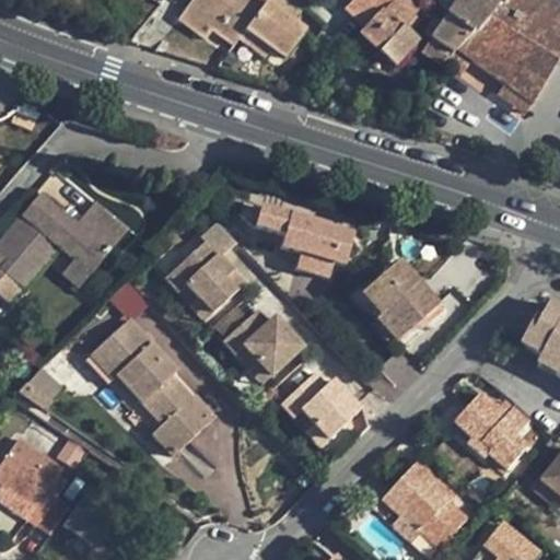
[(212,32),(232,48),(237,42),(244,33),(265,2),(261,0),(193,0),(184,12),(212,32)]
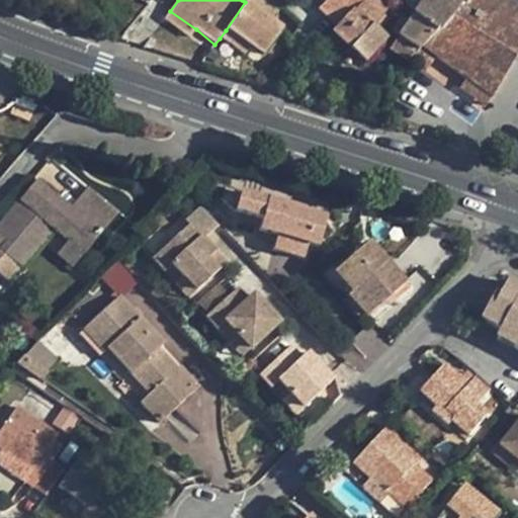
[(251,0),(249,5),(245,3),(226,30),(250,49),(263,58),(282,29),(269,20),(278,7),(268,0),(251,0)]
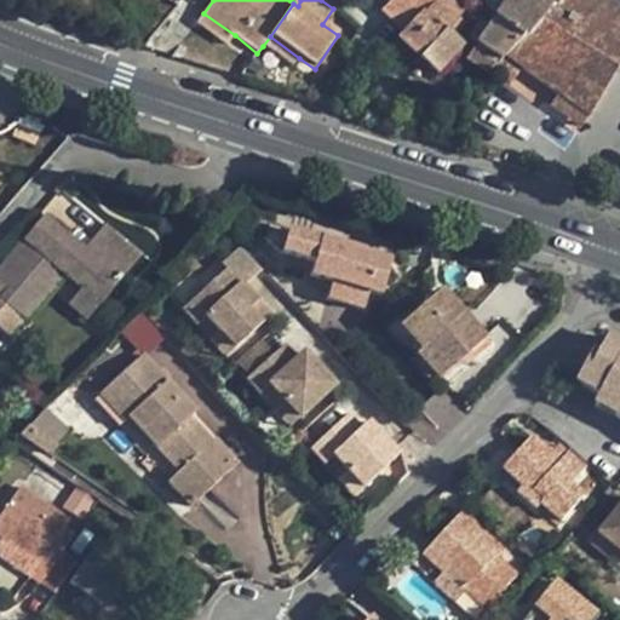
[(391,0),(382,11),(403,33),(422,12),(432,0),(391,0)]
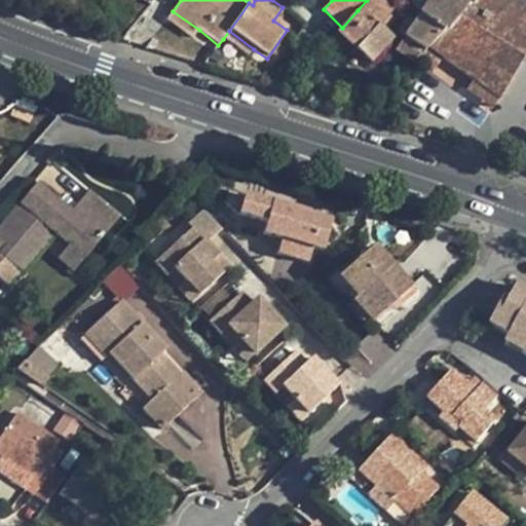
[(390,12),(377,0),(368,0),(359,11),(358,10),(342,28),(338,31),(337,33),(370,65),(390,41),(382,33),(396,19),(389,13),(390,12)]
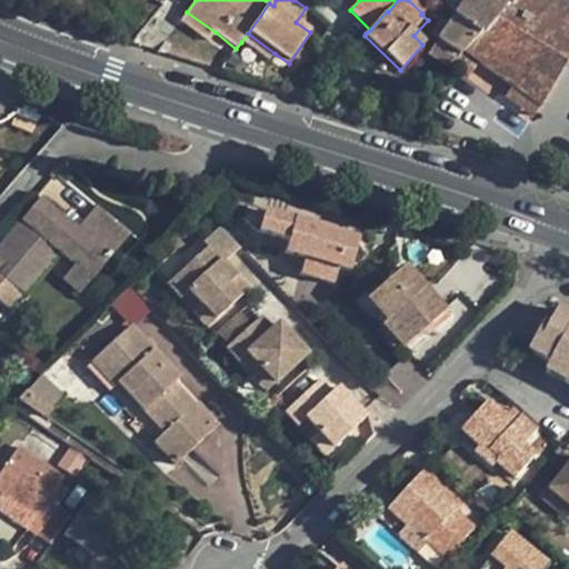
[(436,0),(435,3),(451,19),(463,0),(436,0)]
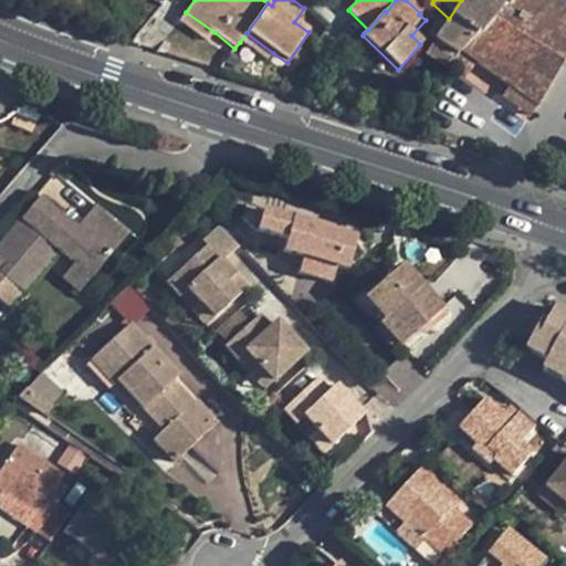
[(454,59),(448,65),(465,77),(477,63),(509,87),(536,107),(537,108),(565,58),(565,7),(557,2),(553,0),(512,0),(509,8),(503,4),(493,21),(474,38),(461,52),(454,59)]
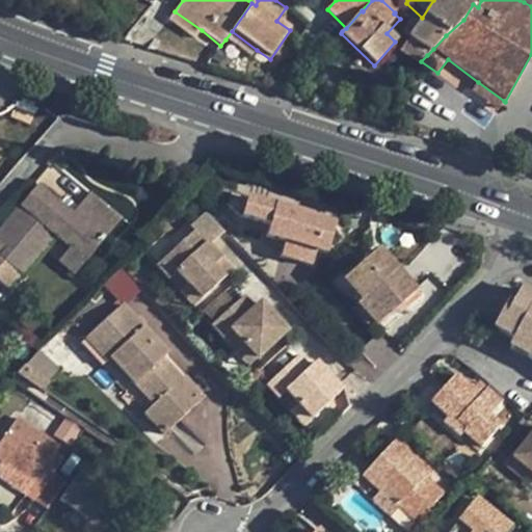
[(466,0),(433,0),(422,18),(446,35),(463,20),(473,4),(466,0)]
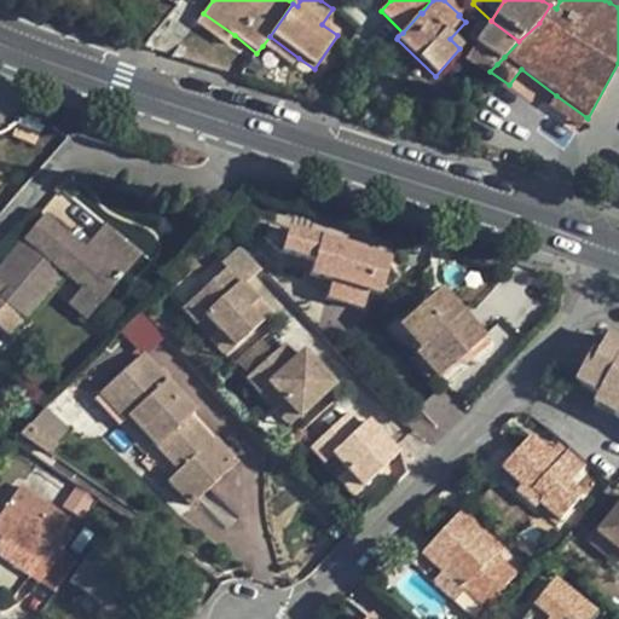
[(235,35),(203,13),(196,23),(226,47),(235,35)]
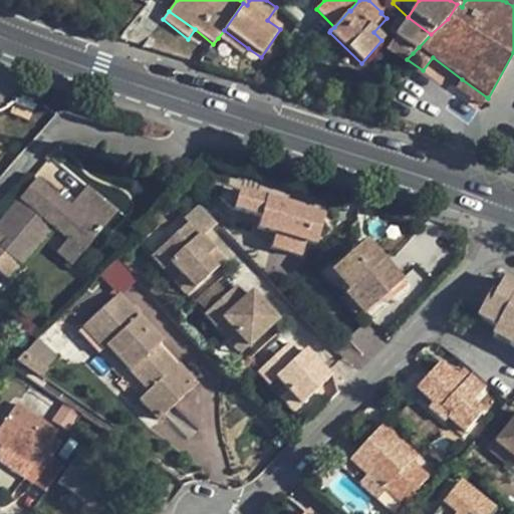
[(394,38),(384,51),(401,63),(411,51),(413,53),(419,47),(431,34),(408,17),(404,23),(394,38)]
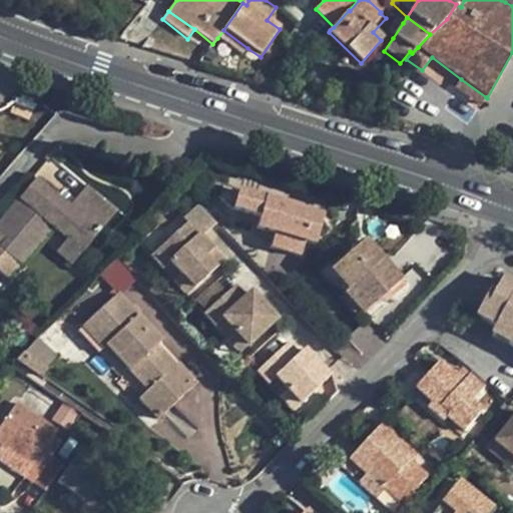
[(397,18),(386,32),(393,38),(403,23),(397,18)]
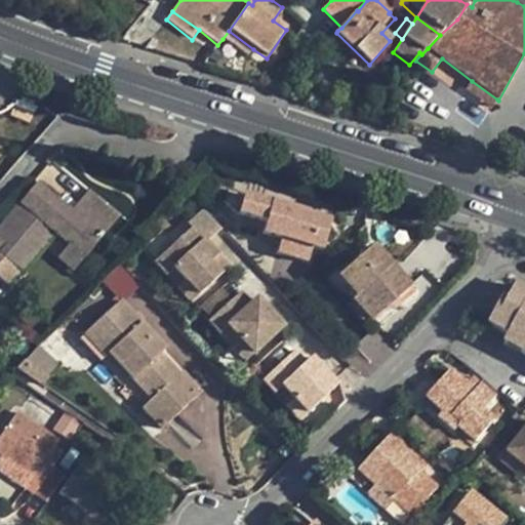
[(229,31),(223,39),(247,58),(253,49),(229,31)]
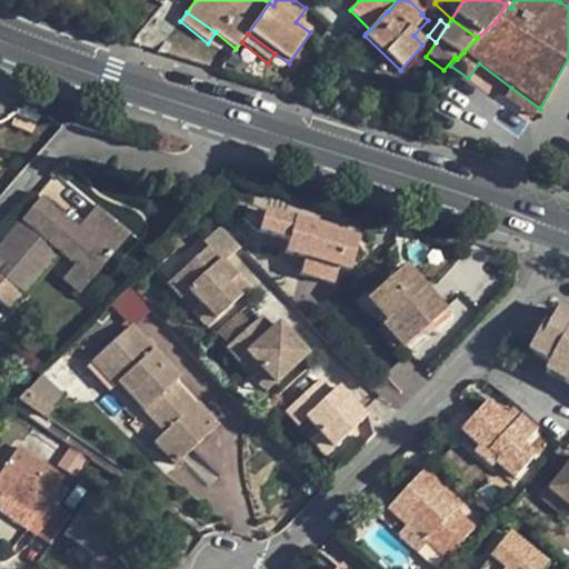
[(539,108),(511,88),(505,98),(531,118),(539,108)]
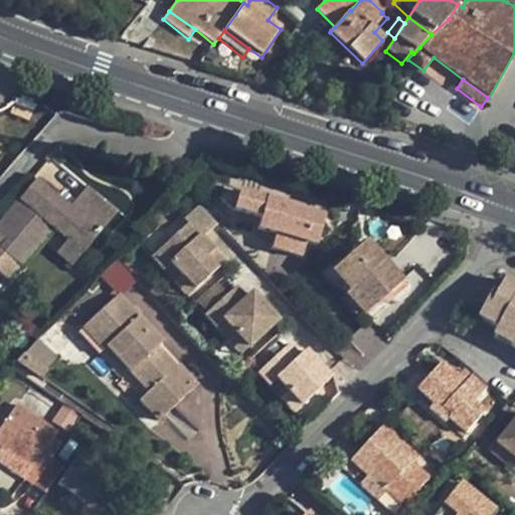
[(32,111),(35,106),(16,99),(14,103),(32,111)]
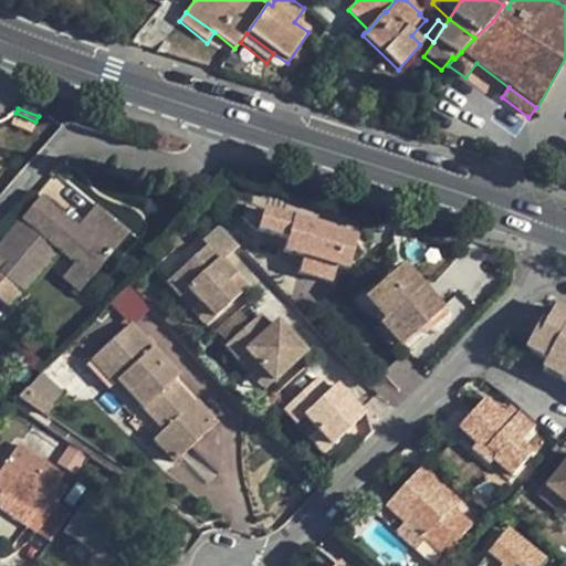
[(35,122),(16,113),(12,123),(32,130),(35,122)]
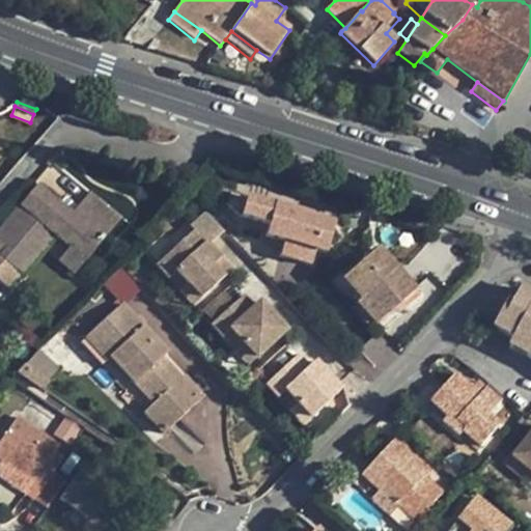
[(73,213),(36,184),(0,227),(0,281),(8,288),(21,274),(23,275),(56,234),(71,246),(86,259),(121,217),(90,191),(73,213)]
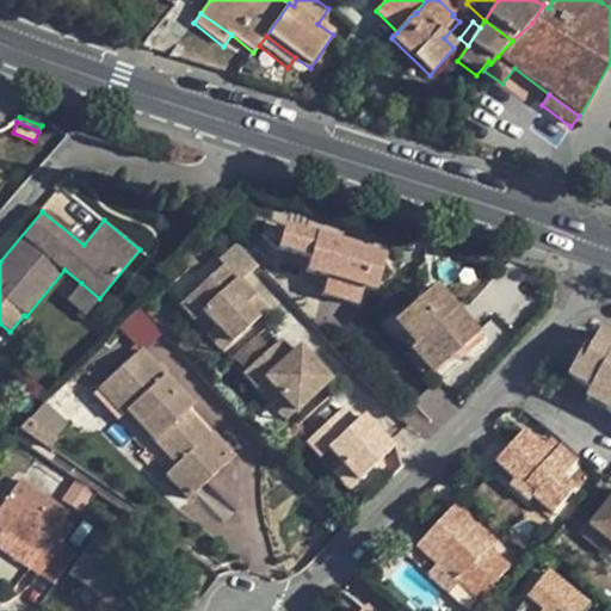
[(276,252),(277,252),(282,230),(283,228),(264,223),(260,238),(276,252)]
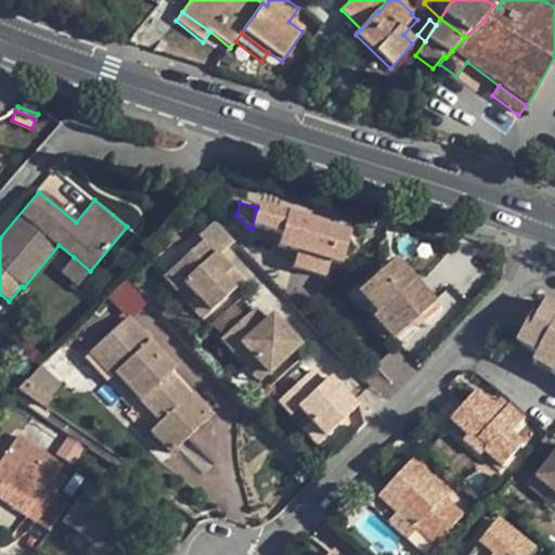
[(348,234),(332,230),(331,234),(324,232),(325,228),(325,227),(256,209),(252,229),(281,236),(276,248),(296,254),(328,262),(340,266),(348,234)]
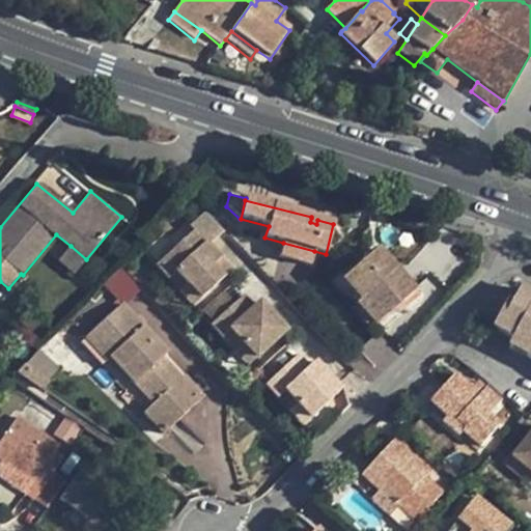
[(193,230),(156,264),(168,278),(176,272),(188,284),(200,299),(231,270),(208,246),(224,231),(206,211),(190,226),(193,230)]
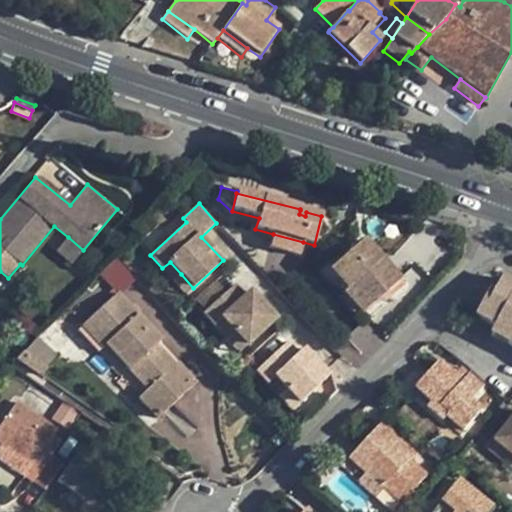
[(300,257),(303,242),(273,234),(269,249),(300,257)]
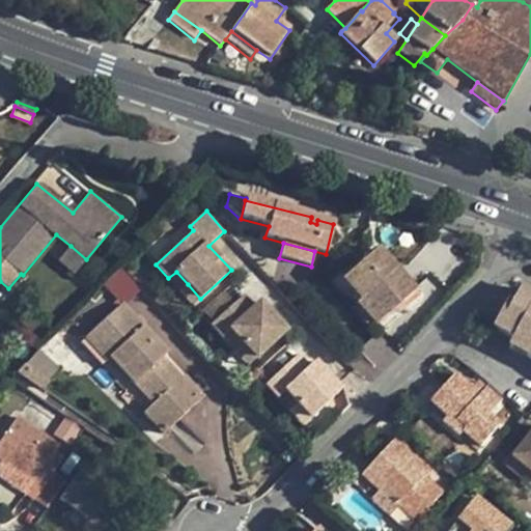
[(75,274),(86,259),(71,246),(58,260),(75,274)]
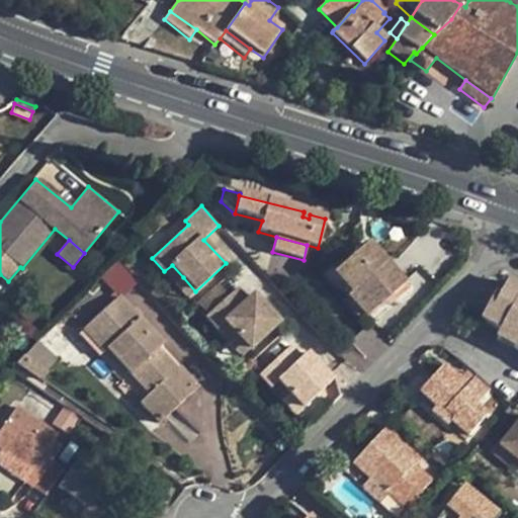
[(368,313),(403,283),(369,244),(334,274),(368,313)]
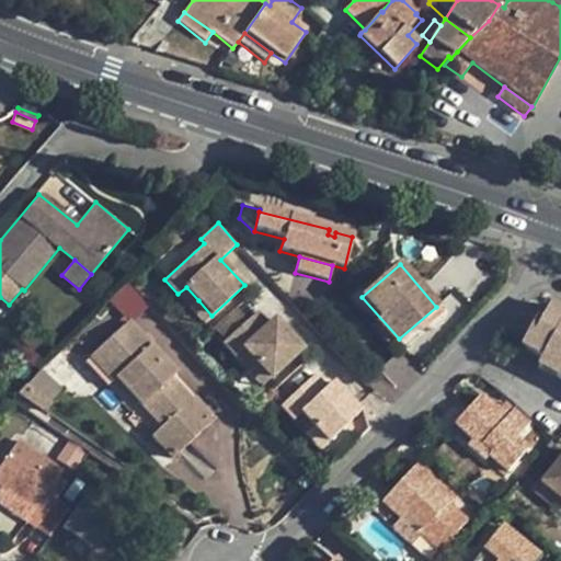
[(204,323),(212,316),(198,300),(190,308),(204,323)]
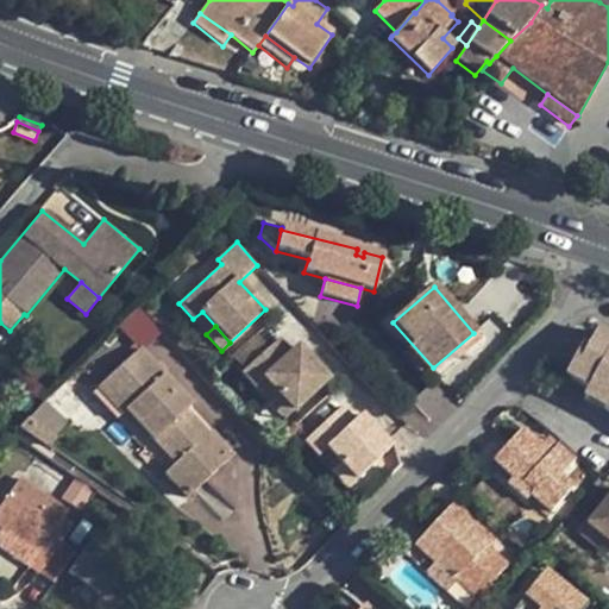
[(588,347),(583,346),(566,377),(589,389),(584,399),(608,412),(608,336),(598,331),(588,347)]
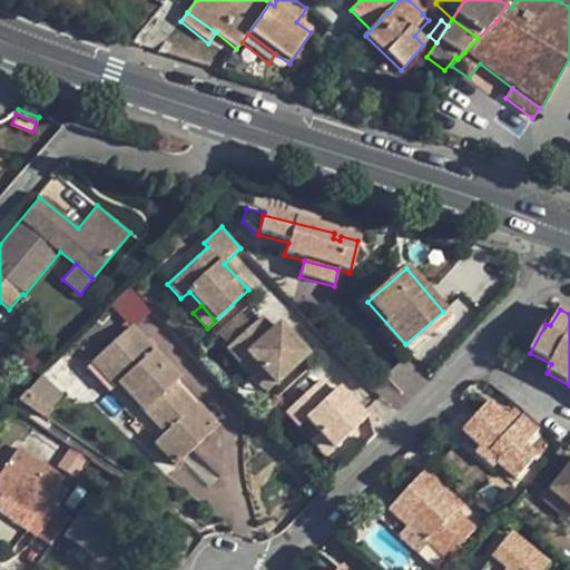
[(275,384),(307,354),(279,324),(272,331),(261,317),(226,349),(239,363),(248,354),(261,369),(275,384)]
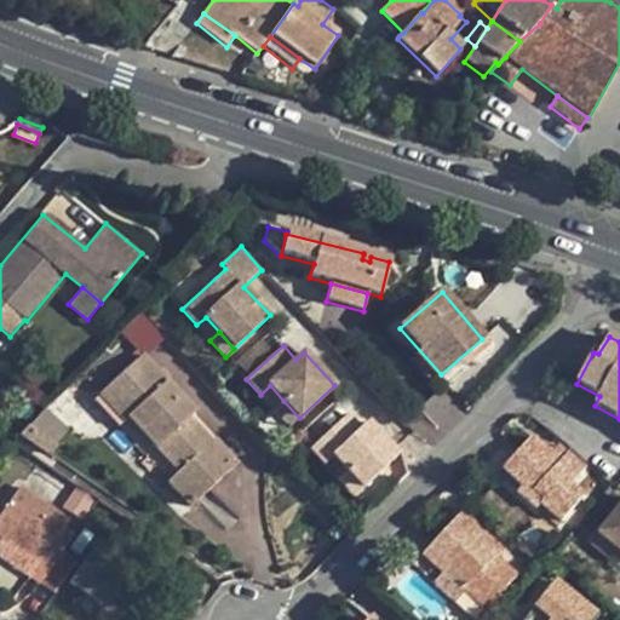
[(190,417),(196,412),(143,354),(98,395),(125,423),(128,419),(178,472),(167,483),(190,507),(235,465),(190,417)]
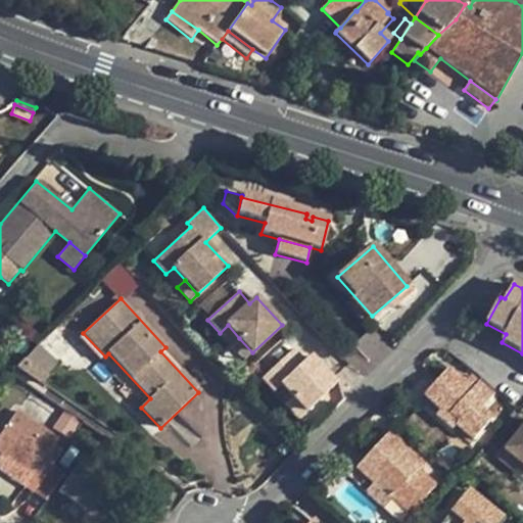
[(369,335),(347,361),(364,375),(386,349),(369,335)]
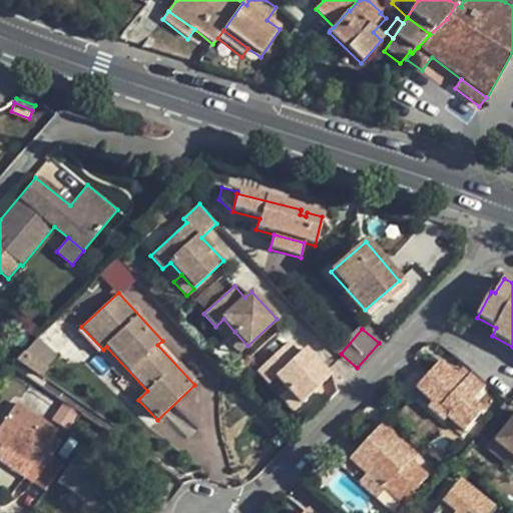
[(238,353),(247,346),(234,332),(226,339),(238,353)]
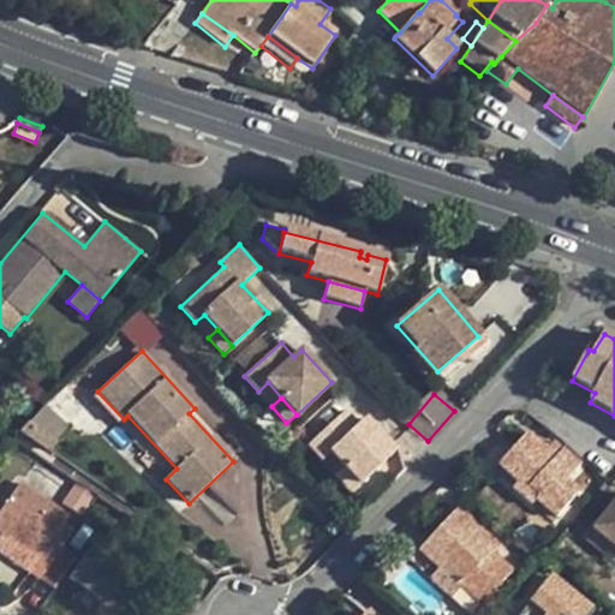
[(47,406),(25,428),(47,449),(69,428),(47,406)]
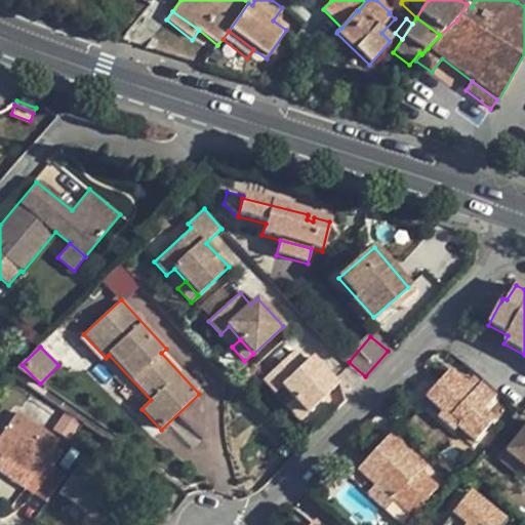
[(263,380),(275,393),(282,387),(293,399),(307,413),(337,386),(311,357),(305,363),(294,351),(263,380)]
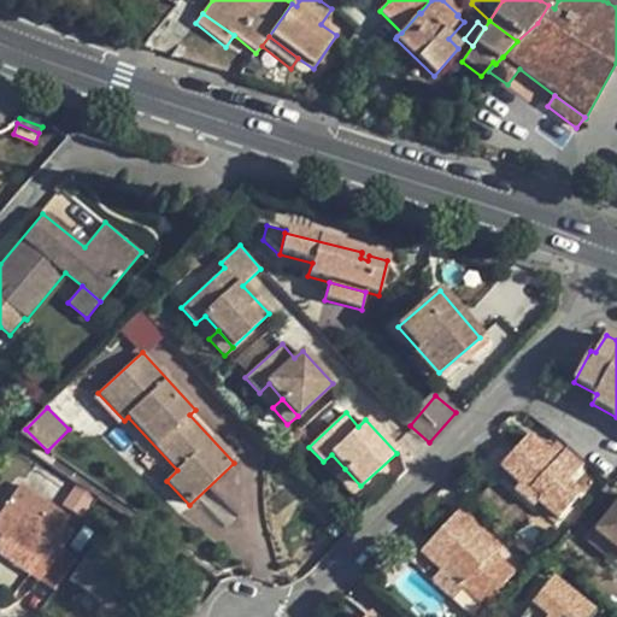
[(529,435),(501,466),(519,485),(522,482),(541,499),(539,503),(558,521),(582,494),(569,483),(582,468),(565,452),(557,460),(547,452),(529,435)]
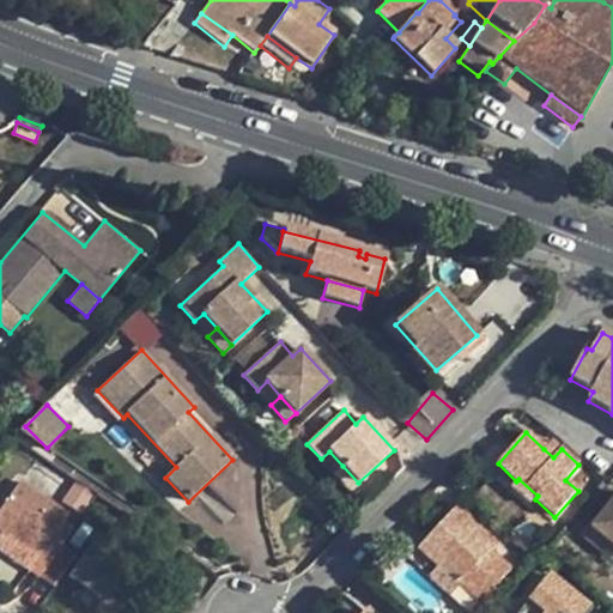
[(552,439),(544,449),(553,457),(562,449),(552,439)]
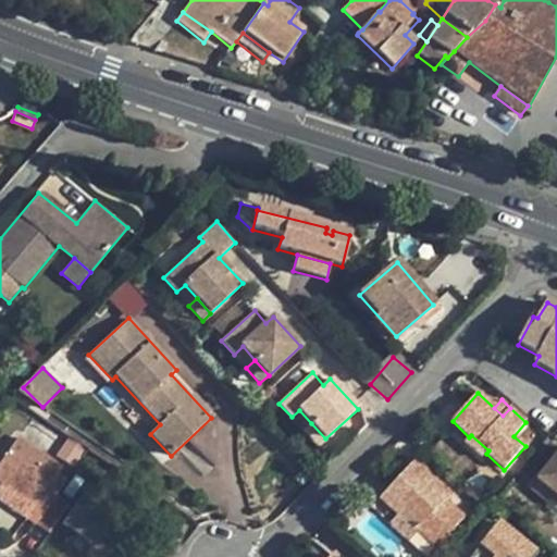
[(318,446),(325,438),(311,423),(304,431),(318,446)]
